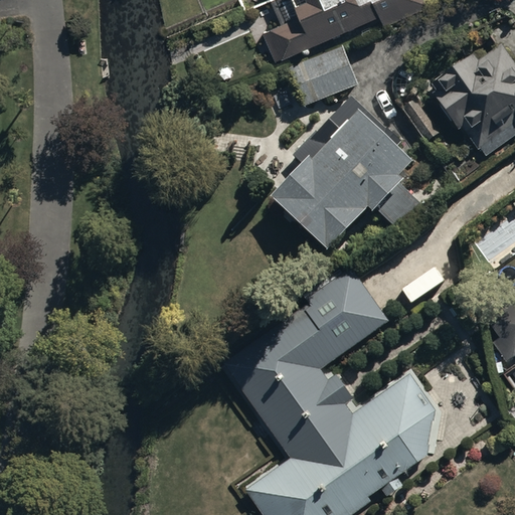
[(272,0),(271,1),(282,26),(264,34),(275,60),(379,14),(385,26),(426,8),(422,0),(272,0)]
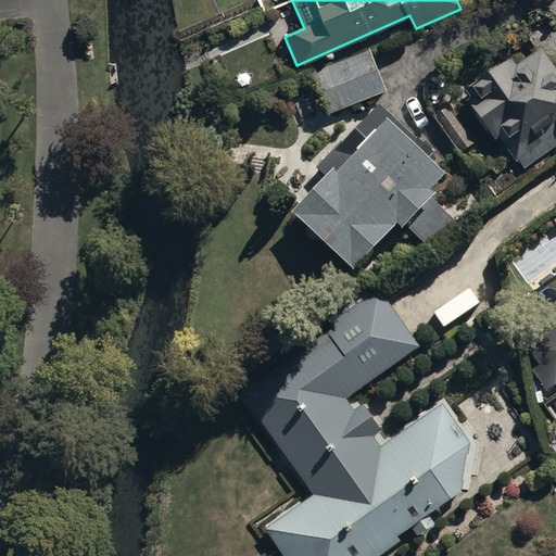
[(519,161),(525,168),(555,148),(555,71),(542,50),(517,66),(514,61),(472,88),(477,95),(468,100),(495,141),(498,139),(516,163),(519,161)]
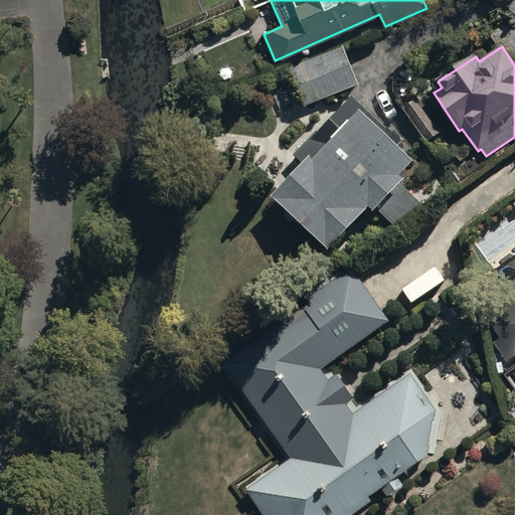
[(357,86),(343,47),(288,69),(303,108),(357,86)]
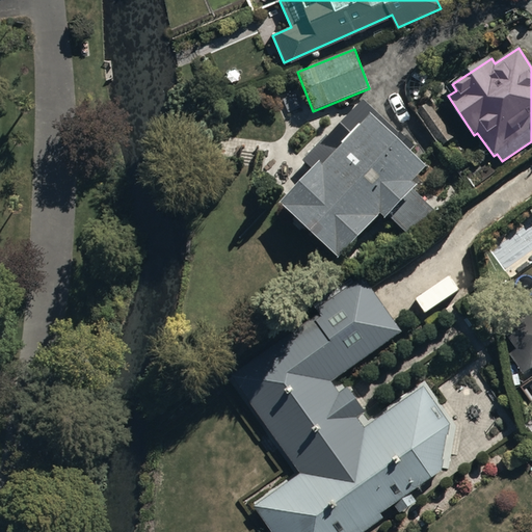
[(416,148),(364,101),(303,161),(314,170),(281,206),(339,261),(380,215),(387,220),(390,217),(411,238),(437,215),(414,191),(418,187),(414,183),(427,168),(410,153),(416,148)]
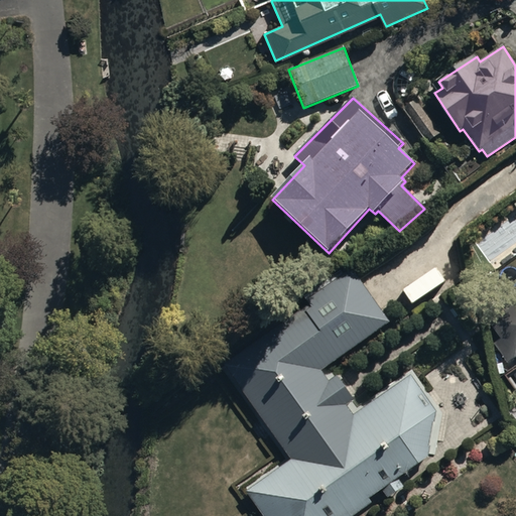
[(389,324),(350,269),(224,366),(291,462),(246,494),(262,515),(355,515),(373,503),(371,500),(383,491),(388,499),(404,487),(399,480),(429,458),(437,412),(410,375),(353,416),(346,406),(354,400),(336,375),(329,380),(323,372),(389,324)]
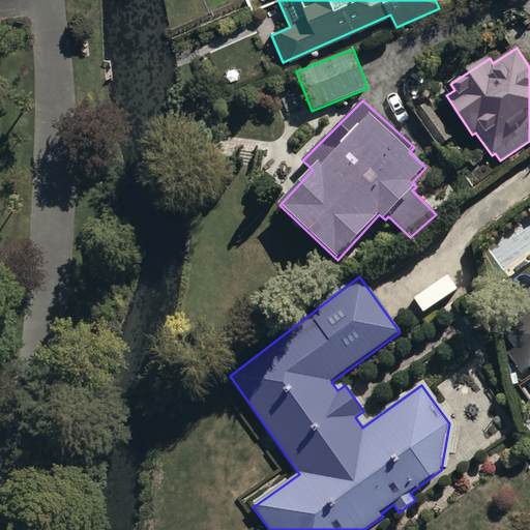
[(529,366),(529,312),(502,331),(514,348),(508,352),(523,373),(529,366)]
